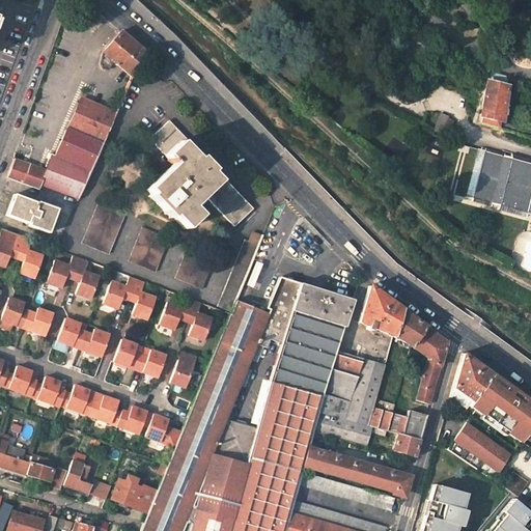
[(99,53),(130,80),(143,50),(119,29),(99,53)]
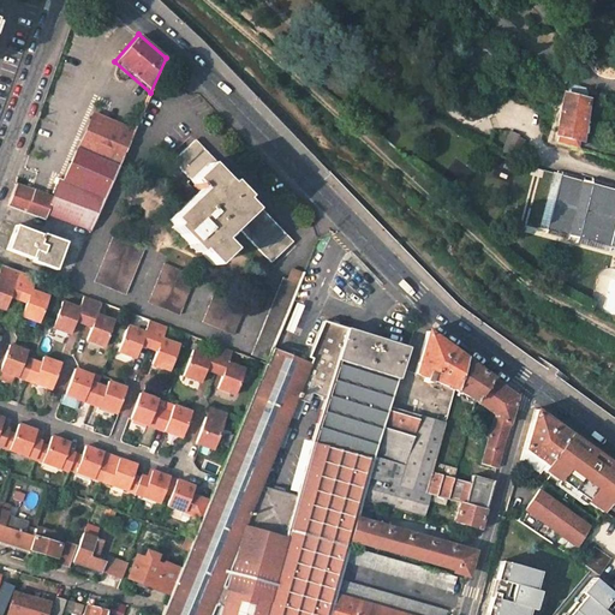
[(350,54),(346,59),(357,67),(360,64),(350,54)]
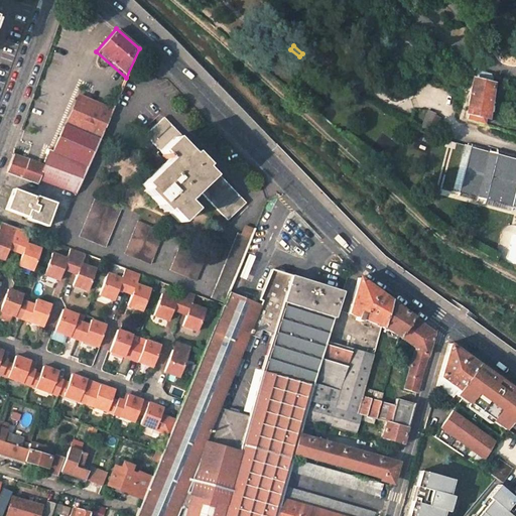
[(293,77),(282,67),(280,71),(290,80),(293,77)]
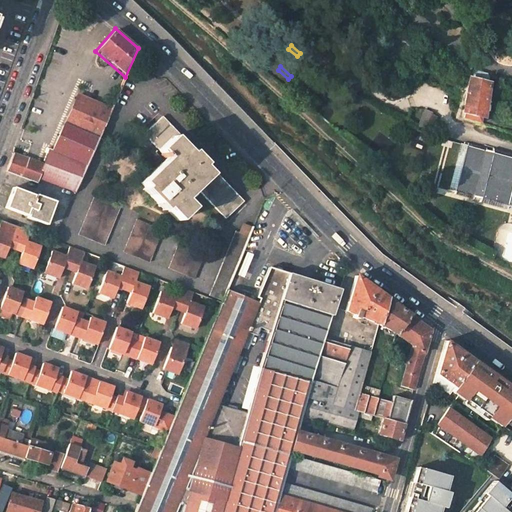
[(468,80),(463,101),(460,111),(461,112),(459,120),(477,124),(479,116),(480,115),(487,84),(486,84),(488,73),(471,70),(469,79),(468,80)]
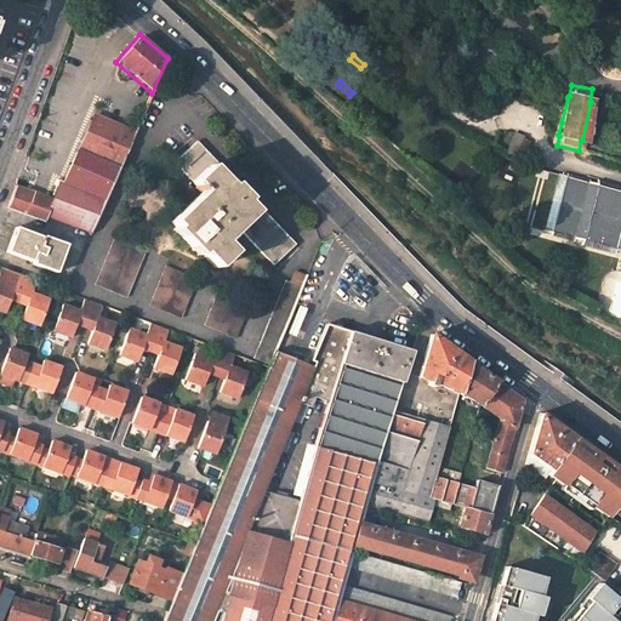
[(12,186),(6,208),(23,214),(45,222),(47,216),(91,232),(141,117),(134,112),(126,126),(96,114),(73,167),(66,183),(62,182),(55,200),(12,186)]
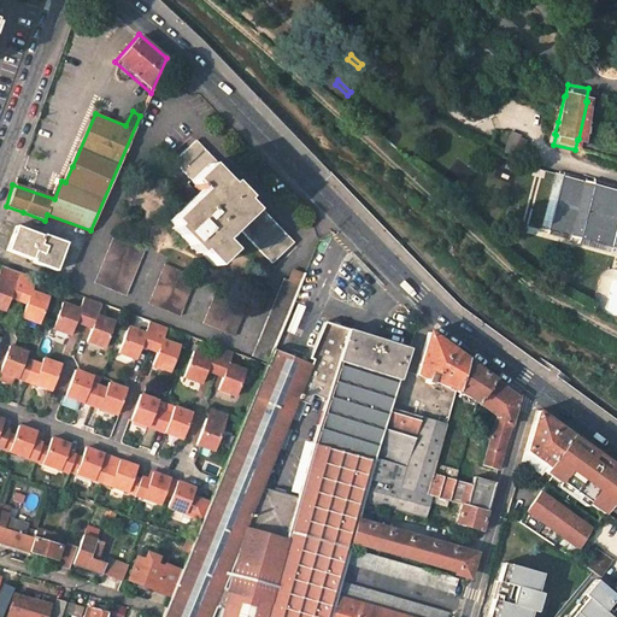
[(197,137),(174,159),(201,188),(170,217),(176,223),(174,227),(198,252),(200,248),(215,265),(233,248),(222,239),(236,224),(271,263),(294,241),(246,191),(244,193),(241,191),(239,188),(231,180),(234,178),(197,137)]
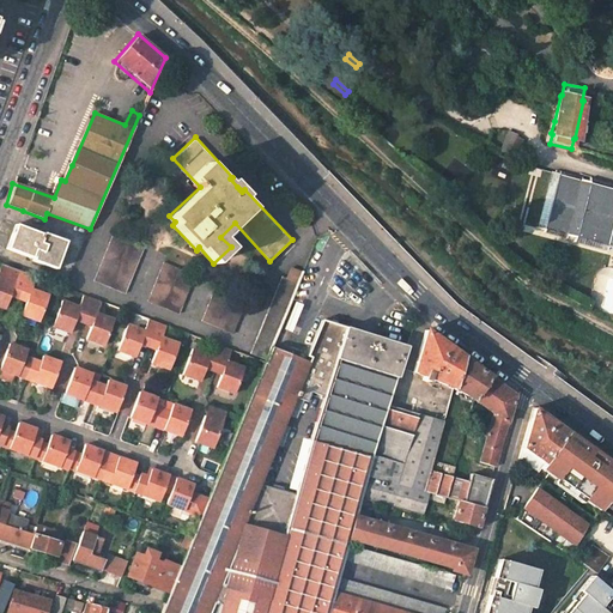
[(519,141),(510,139),(505,153),(514,157),(519,141)]
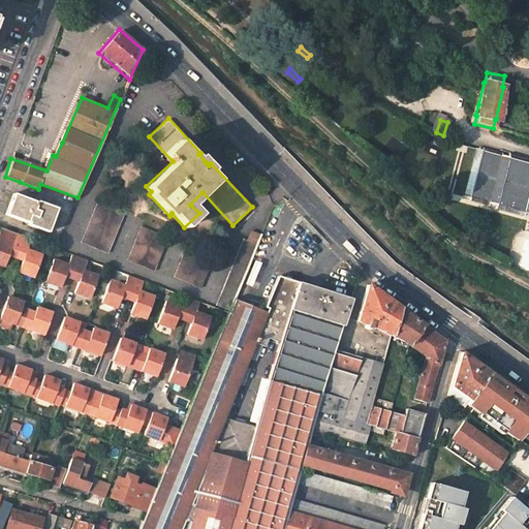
[(528,163),(499,157),(497,160),(492,158),(493,157),(472,151),(471,154),(465,152),(453,201),(461,204),(461,206),(479,211),(479,208),(486,210),(486,213),(515,220),(516,216),(527,218),(528,218),(528,163)]
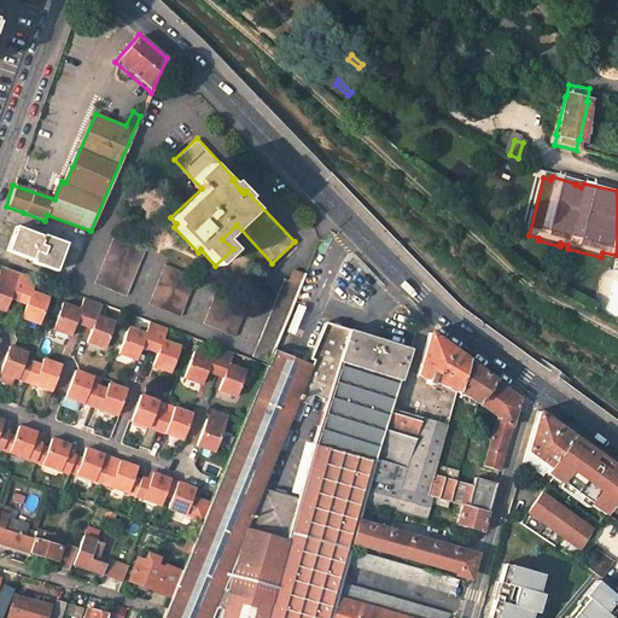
[(30,261),(54,269),(64,242),(42,234),(41,238),(38,238),(39,234),(15,226),(6,251),(31,260),(30,261)]
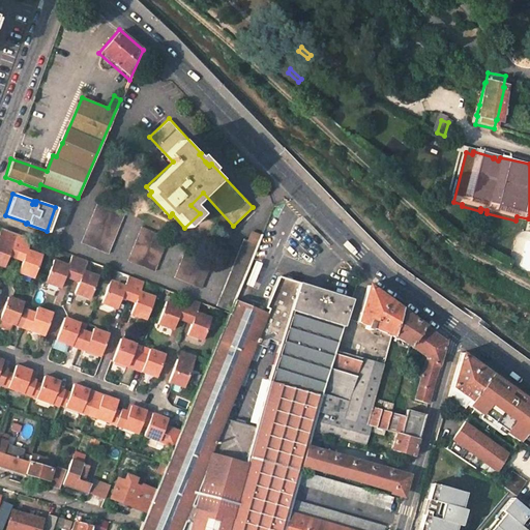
[(123,213),(97,202),(80,241),(107,253),(123,213)]
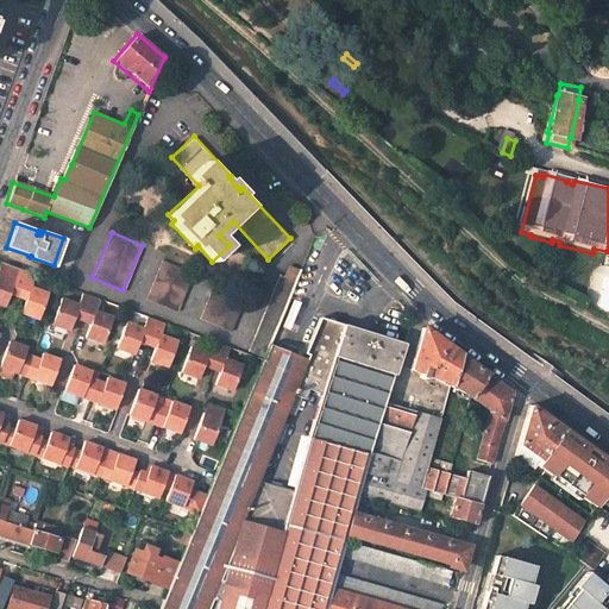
[(194,272),(163,259),(146,297),(177,311),(194,272)]
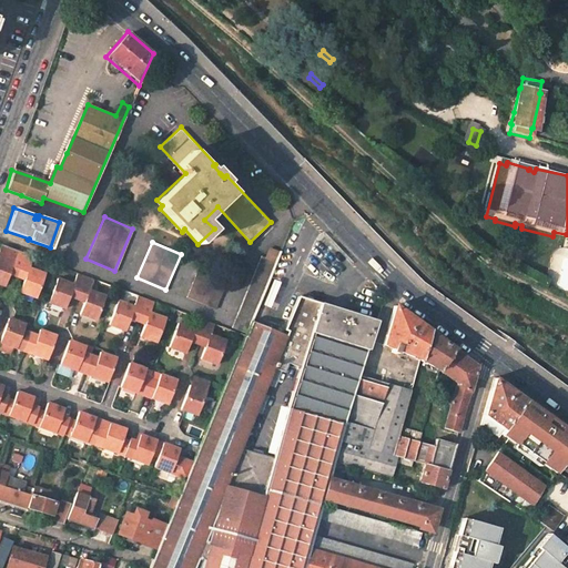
[(26,253),(1,244),(0,247),(0,284),(4,286),(10,271),(18,273),(23,259),(26,253)]
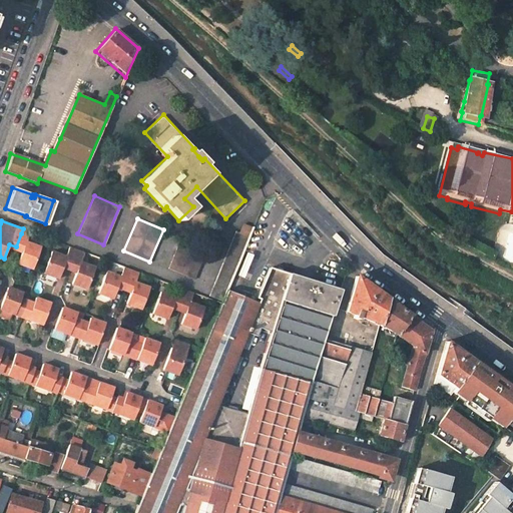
[(235,229),(208,296),(222,302),(227,291),(254,225),(243,221),(239,231),(235,229)]
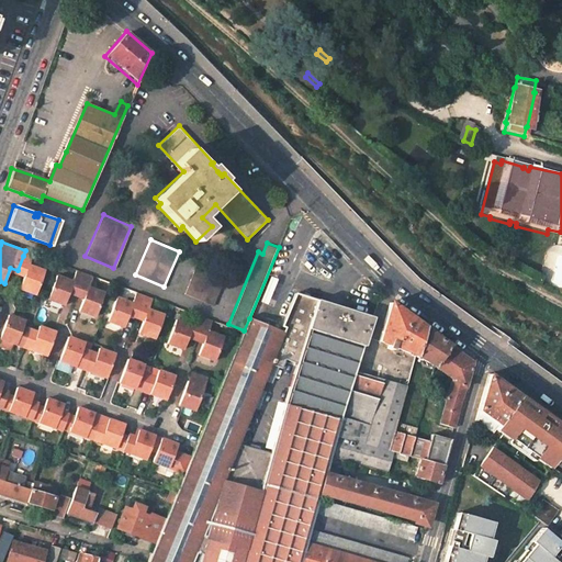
[(23,256),(18,270),(25,273),(20,289),(35,295),(44,271),(29,266),(31,259),(23,256)]
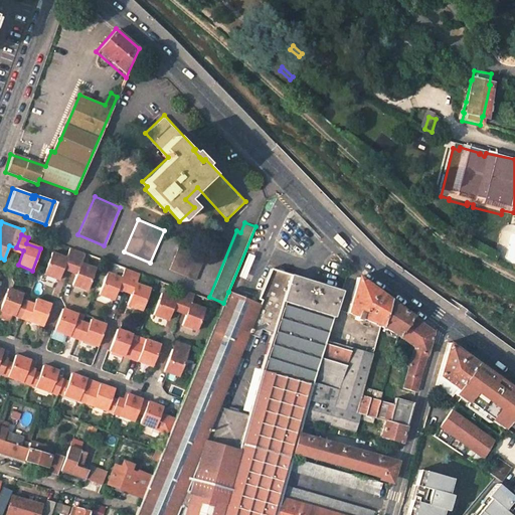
[(206,252),(180,241),(169,268),(195,279),(206,252)]
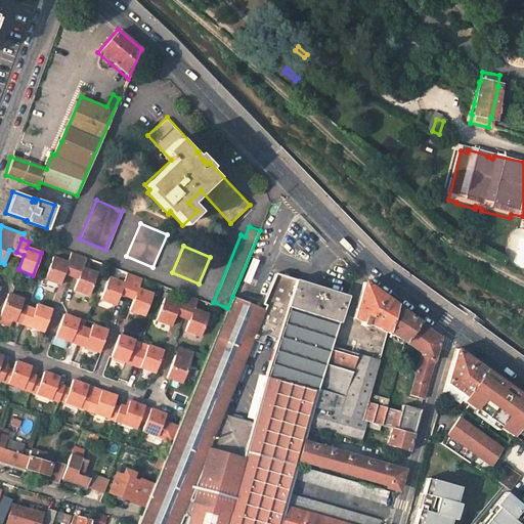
[(45,279),(60,285),(66,270),(73,273),(79,256),(72,253),(68,263),(53,257),(45,279)]
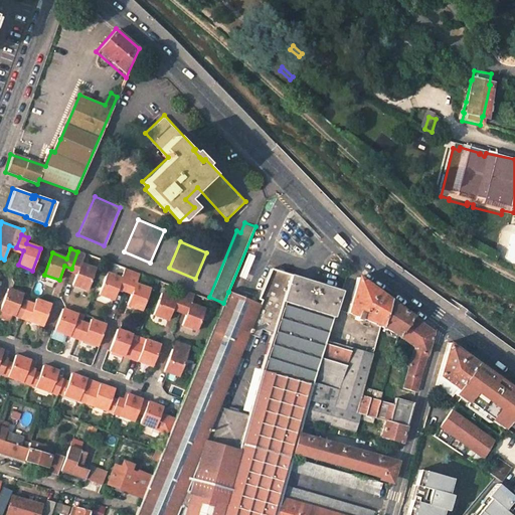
[(72,285),(88,291),(96,269),(81,264),(84,254),(77,251),(71,269),(77,271),(72,285)]
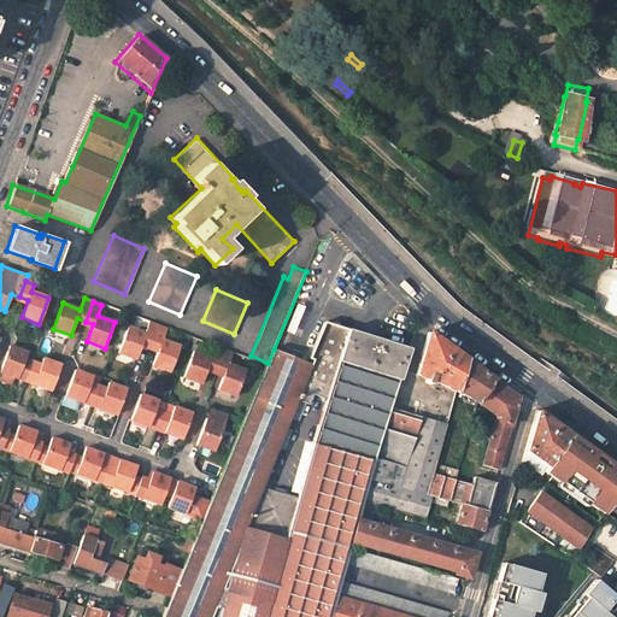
[(409,350),(328,321),(311,358),(315,359),(313,365),(274,350),(268,363),(268,365),(211,501),(204,519),(194,542),(194,544),(189,553),(182,571),(174,592),(171,597),(163,616),(329,616),(336,598),(340,581),(345,564),(350,550),(351,544),(358,522),(364,503),(371,476),(392,406),(409,350)]
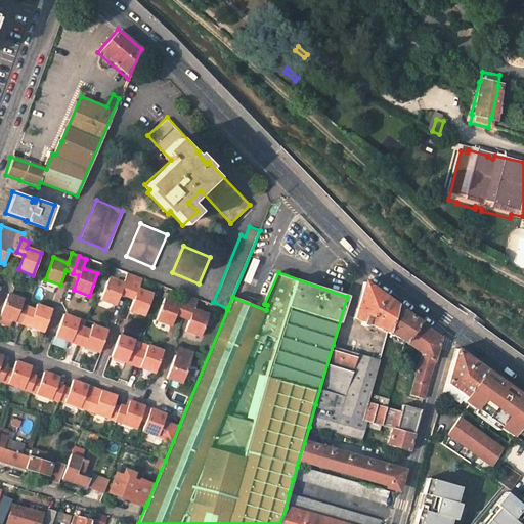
[(133,280),(135,275),(128,273),(124,284),(110,278),(101,300),(116,306),(121,292),(128,294),(133,280)]
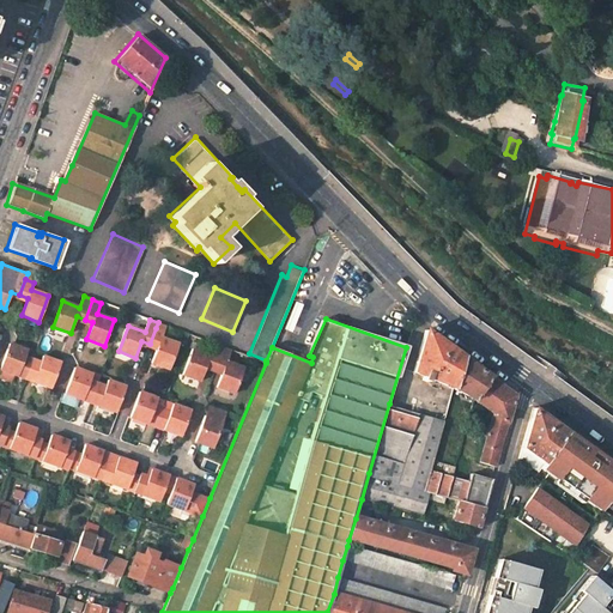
[(152,364),(170,370),(180,345),(162,339),(164,332),(156,328),(150,344),(158,347),(152,364)]
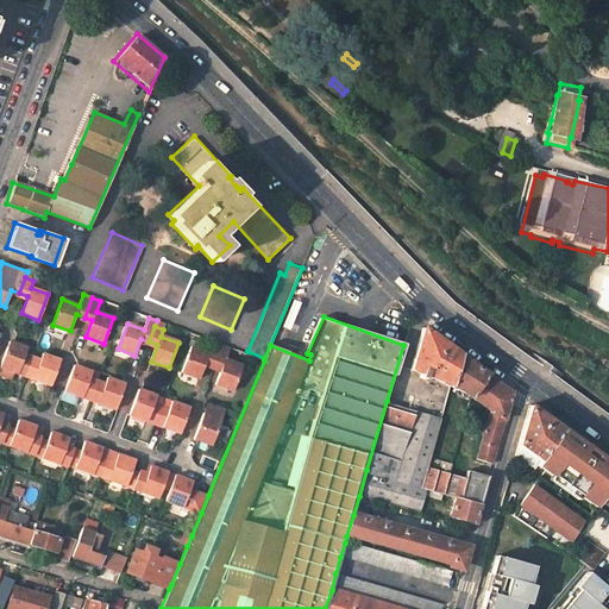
[(424,328),(410,368),(424,372),(422,376),(431,378),(432,376),(451,384),(459,355),(440,340),(424,328)]
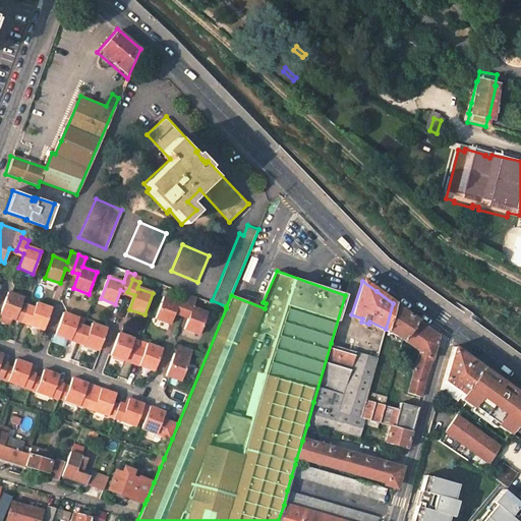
[(23,298),(11,293),(8,292),(0,313),(0,322),(9,326),(11,319),(21,322),(27,305),(31,298),(24,295),(23,298)]
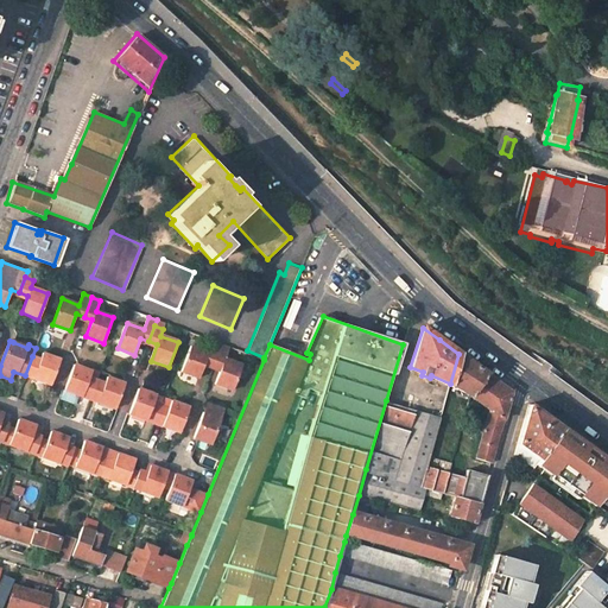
[(214,366),(220,349),(221,344),(213,341),(208,354),(191,347),(182,373),(200,379),(206,362),(214,366)]
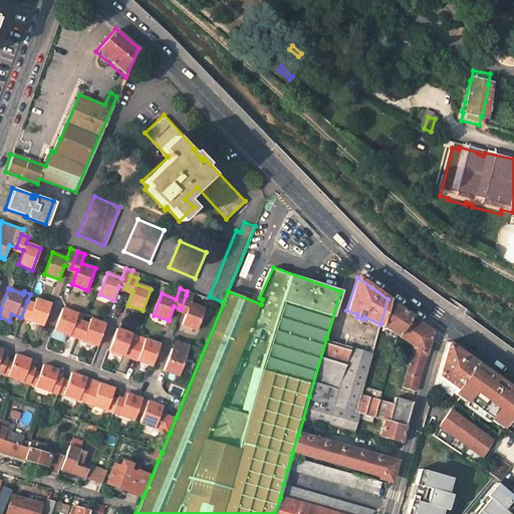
[(181,309),(188,311),(182,326),(197,331),(205,310),(191,304),(193,298),(186,295),(181,309)]
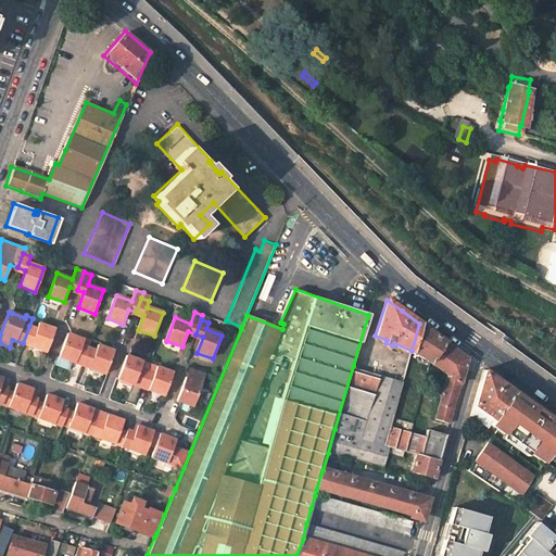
[(37,328),(29,326),(23,343),(47,352),(55,329),(39,323),(37,328)]
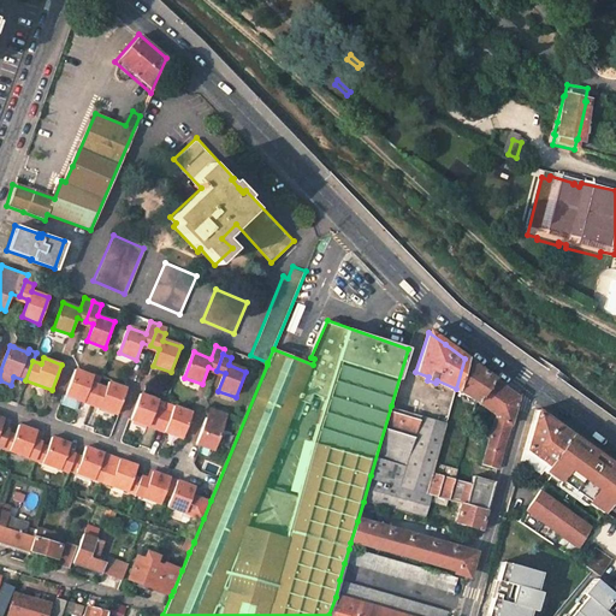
[(465,359),(456,389),(475,402),(492,379),(474,366),(465,359)]
